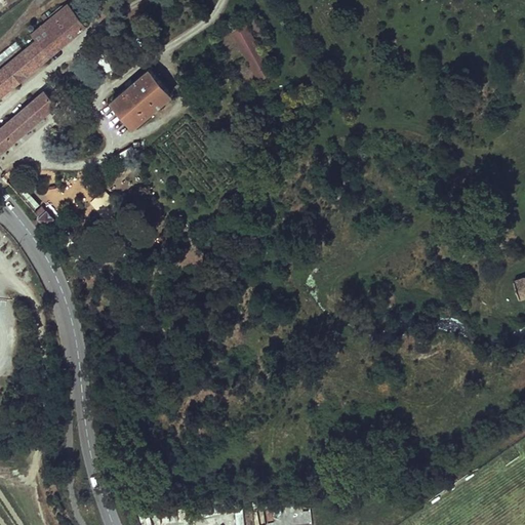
[(0,93),(84,25),(67,2),(62,6),(61,5),(52,11),(53,13),(31,32),(36,38),(23,49),(18,43),(0,58),(0,93)]
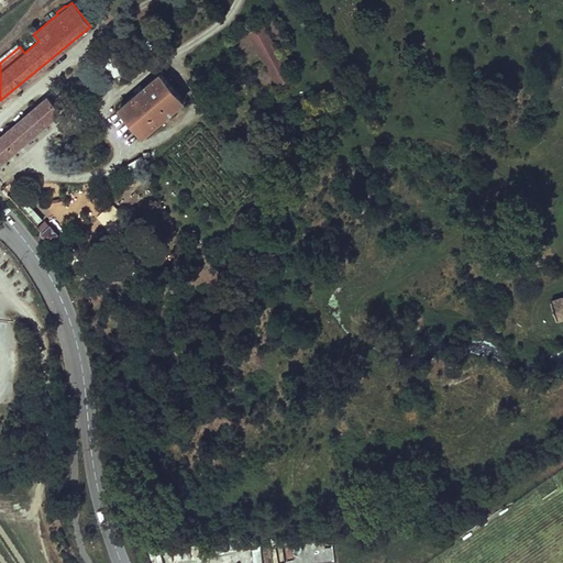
[(244,26),(278,87),(295,78),(261,18),(244,26)]
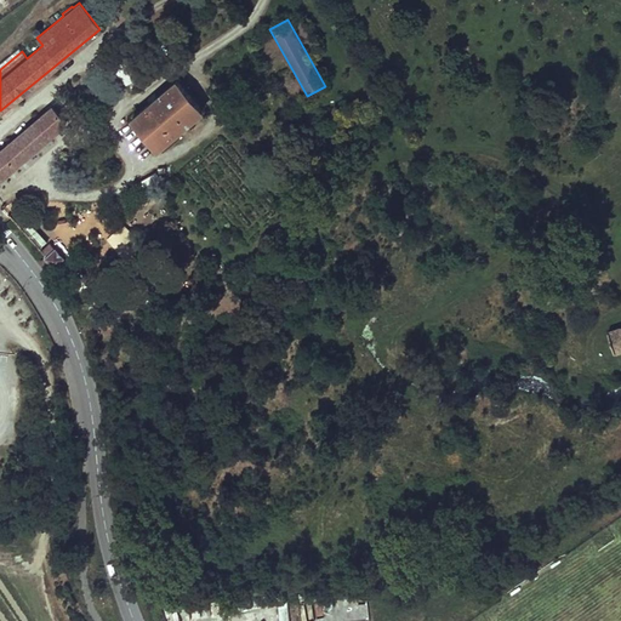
[(131,117),(158,147),(201,110),(176,79),(131,117)]
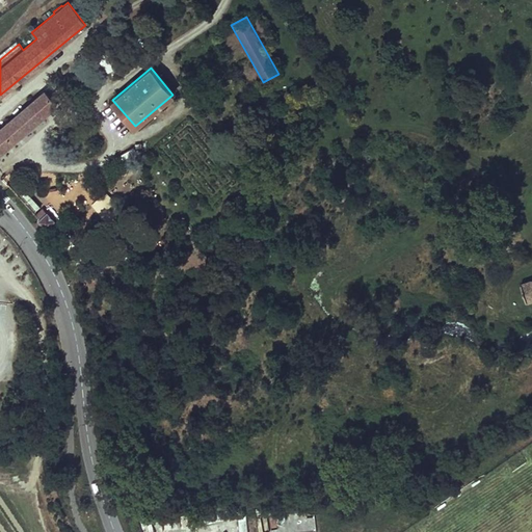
[(0,128),(0,152),(56,104),(44,90),(0,128)]
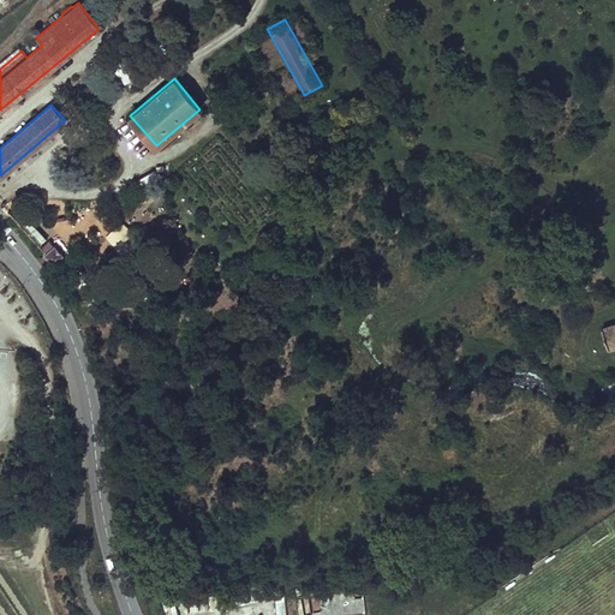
[(54,263),(57,267),(66,258),(51,240),(40,249),(43,252),(41,254),(43,256),(41,258),(47,267),(51,263),(53,266),(54,263)]
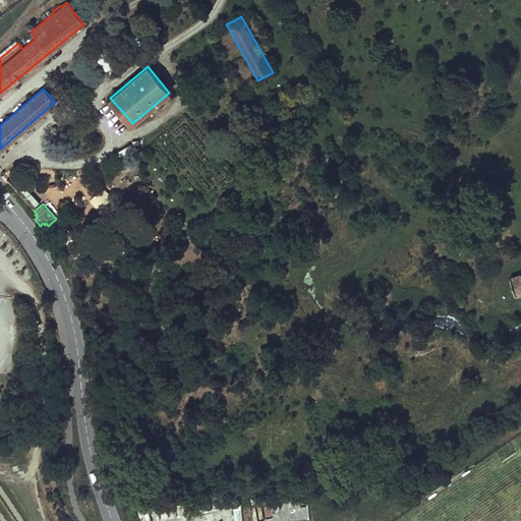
[(520,275),(511,279),(516,295),(520,293),(520,275)]
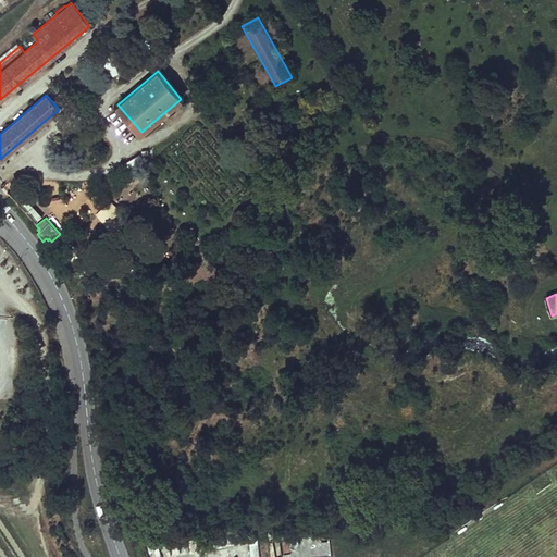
[(270,533),(271,556),(305,556),(331,555),(329,532),(316,533),(318,549),(307,551),(306,530),(270,533)]
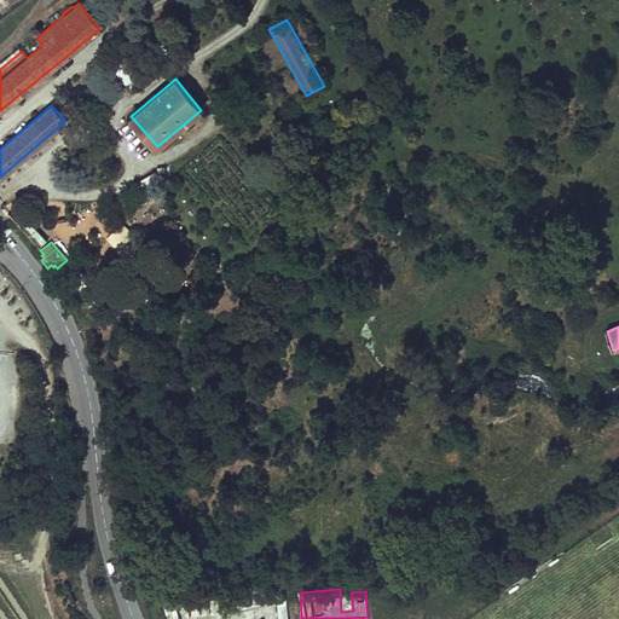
[(278,618),(288,618),(287,603),(277,605),(278,618)]
